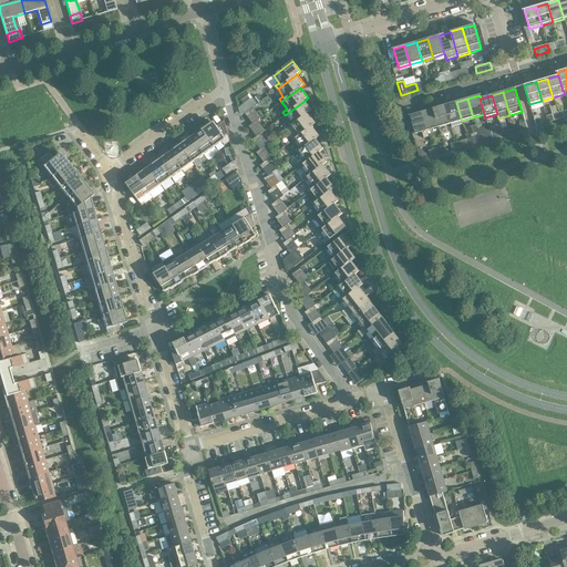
[(312,111),(305,101),(285,115),(290,122),(287,125),(289,127),(308,113),(312,111)]
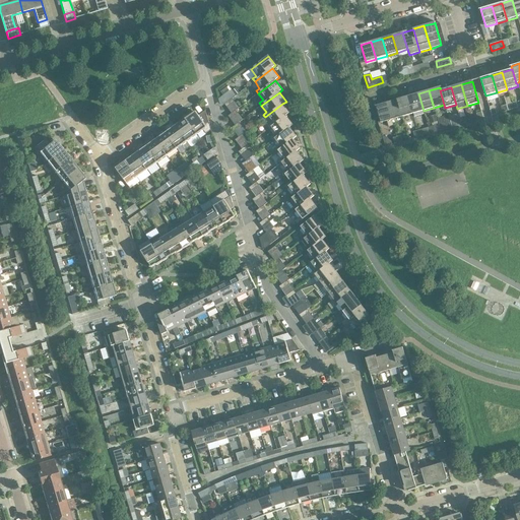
[(418,93),(407,96),(412,114),(424,111),(418,93)]
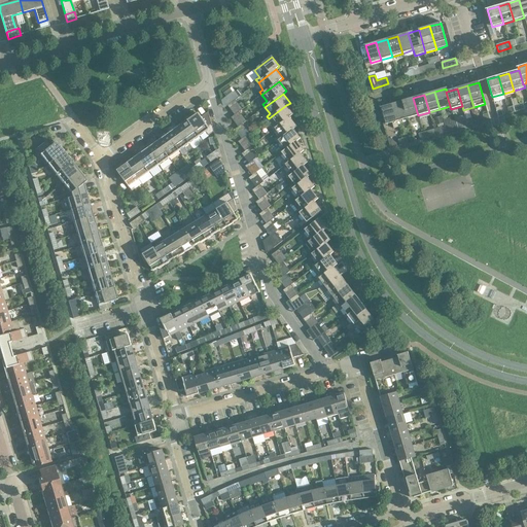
[(402,101),(408,118),(418,115),(413,98),(402,101)]
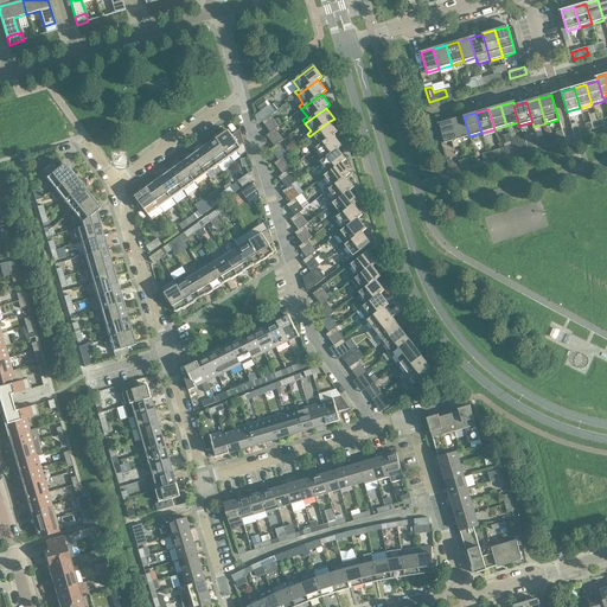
[(464,116),(452,120),(458,140),(470,136),(464,116)]
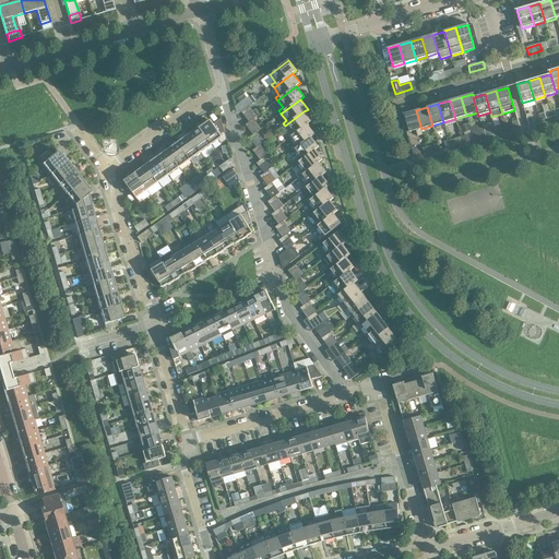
[(420,129),(421,129),(416,110),(404,114),(406,120),(408,129),(409,132),(415,131),(417,137),(423,135),(420,129)]
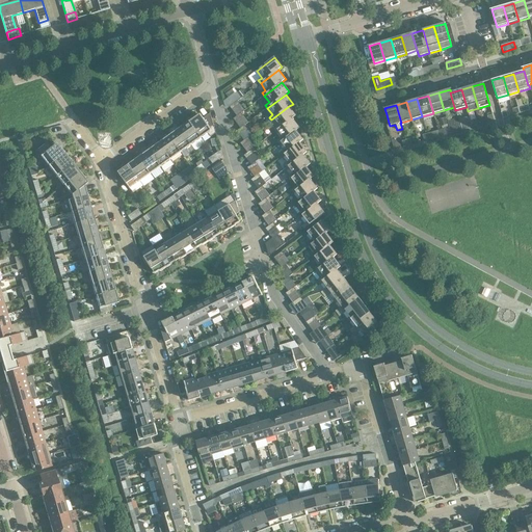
[(274,132),(292,118),(296,115),(289,106),(271,120),(267,123),(274,132)]
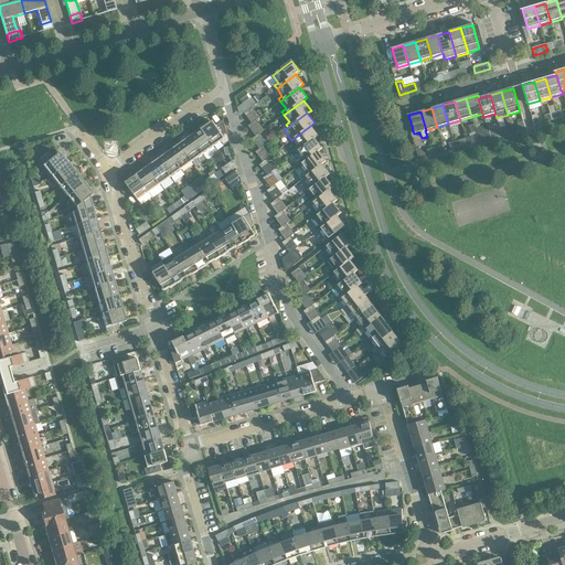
[(201,129),(214,147),(221,142),(223,146),(230,141),(223,120),(222,120),(222,121),(215,126),(212,121),(208,125),(201,129)]
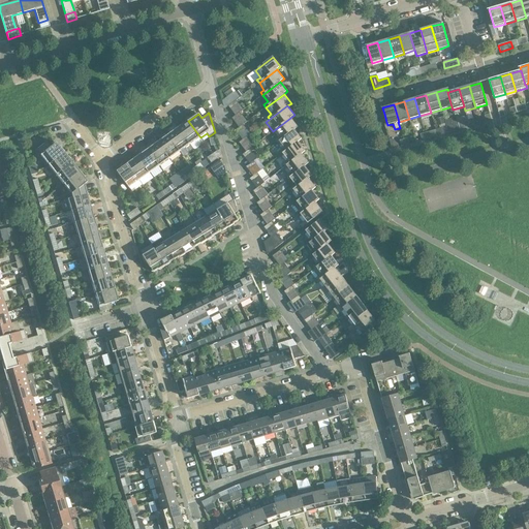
[(445,124),(444,120),(443,116),(437,118),(439,125),(445,124)]
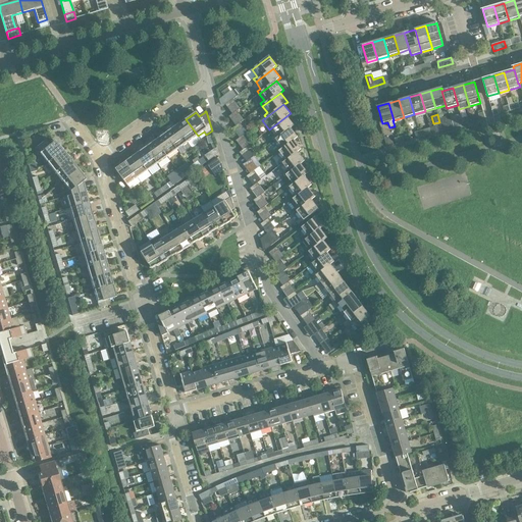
[(271,139),(273,142),(291,128),(294,125),(286,116),(269,129),(274,136),(271,139)]
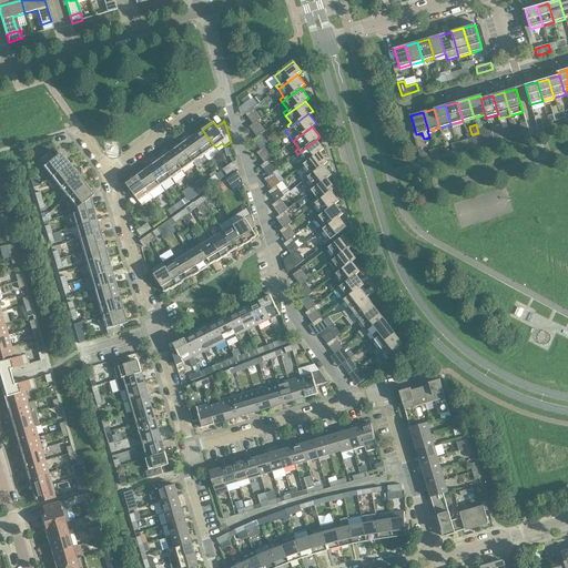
[(215,148),(202,130),(195,134),(196,134),(192,138),(204,155),(215,148)]
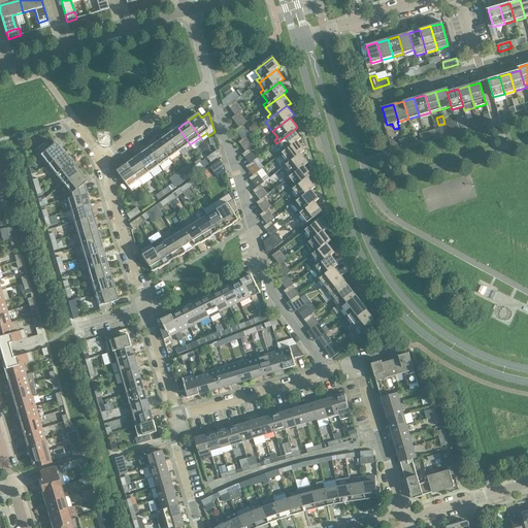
[(436,136),(448,133),(446,127),(435,130),(436,136)]
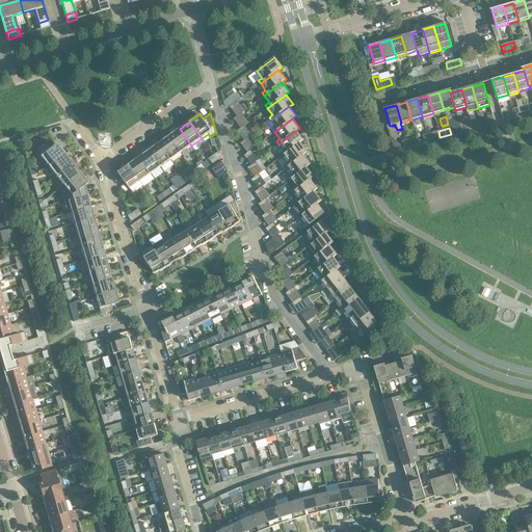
[(180,129),(175,132),(168,136),(181,153),(191,145),(180,129)]
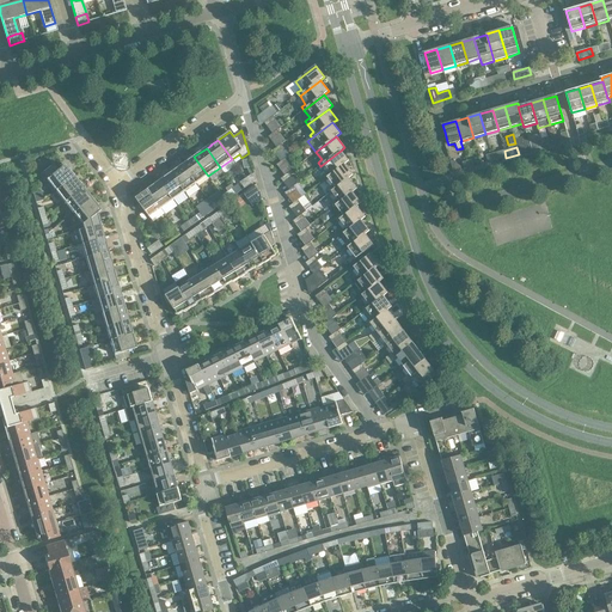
[(349,161),(341,151),(320,166),(326,173),(322,177),(324,179),(344,164),(349,161)]
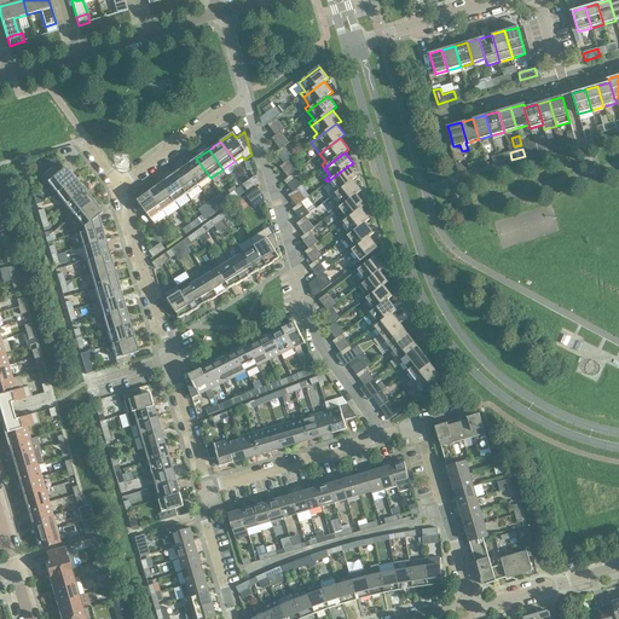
[(185,167),(198,186),(210,178),(196,158),(190,163),(185,167)]
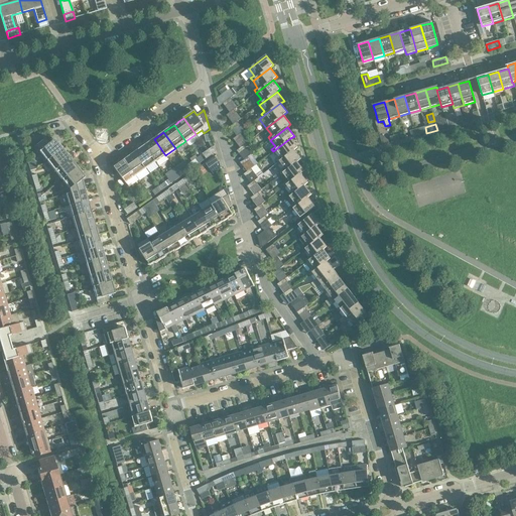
[(198,151),(205,147),(198,138),(191,142),(198,151)]
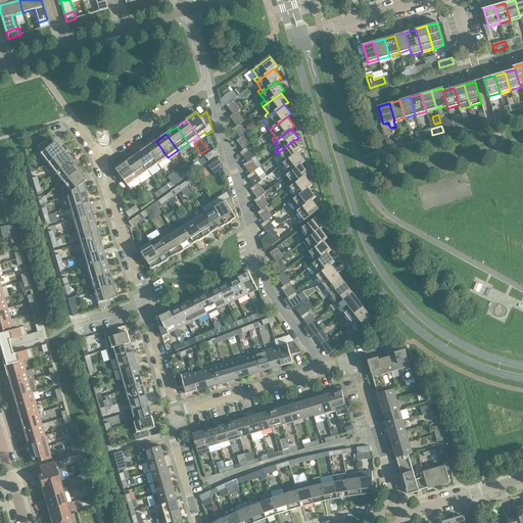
[(279,163),(281,165),(298,152),(301,150),(296,143),(294,140),(277,153),(282,160),(279,163)]
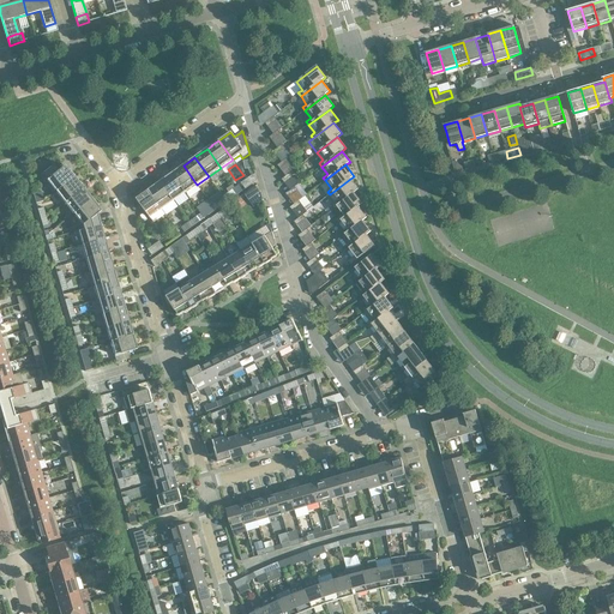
[(42,174),(55,192),(74,176),(70,170),(68,170),(65,166),(58,172),(53,166),(42,174)]
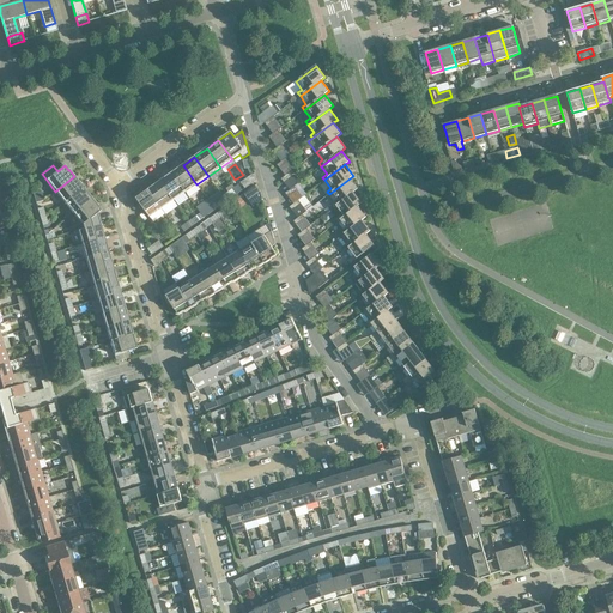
[(171,174),(186,193),(196,184),(183,165),(178,169),(171,174)]
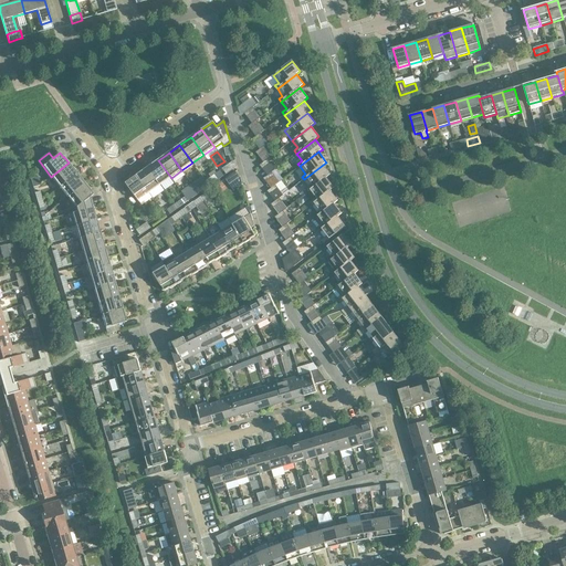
[(153,165),(148,168),(160,186),(164,191),(175,184),(171,178),(158,160),(152,165),(153,165)]
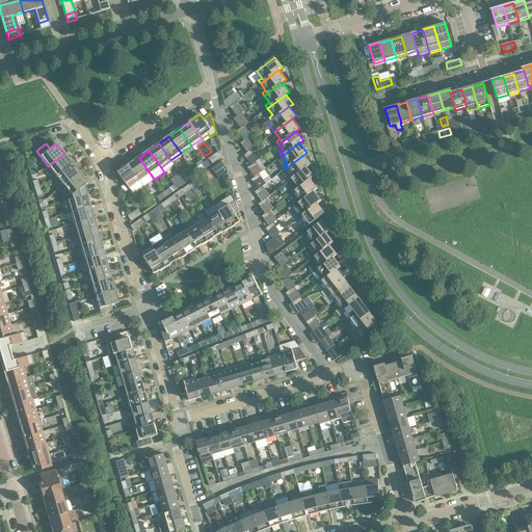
[(219,152),(213,156),(209,159),(212,164),(222,157),(219,152)]
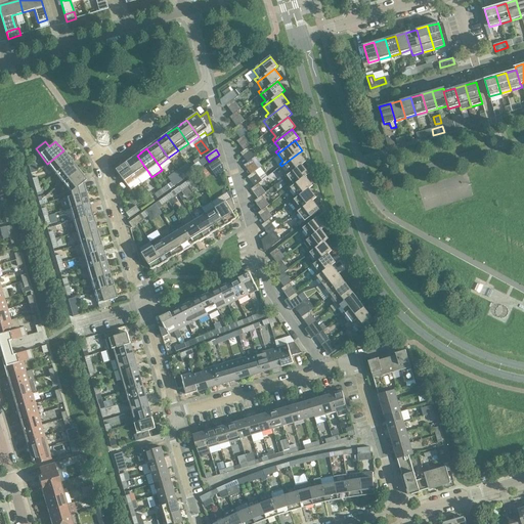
[(55,173),(69,162),(71,161),(68,157),(63,150),(47,164),(55,173)]
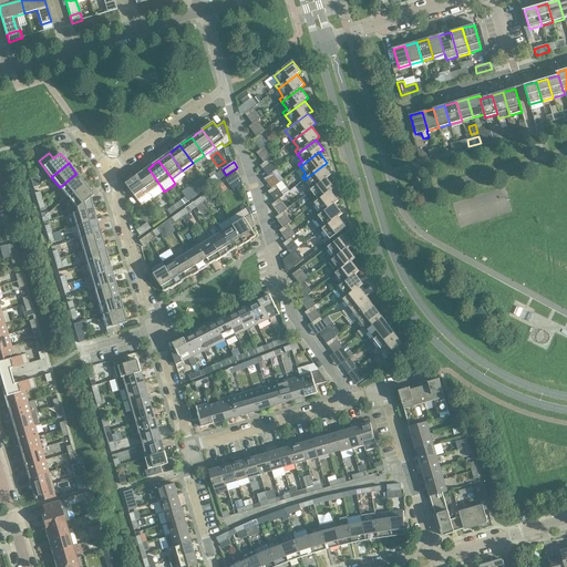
[(331,175),(323,165),(305,179),(309,187),(306,189),(308,193),(327,178),(331,175)]
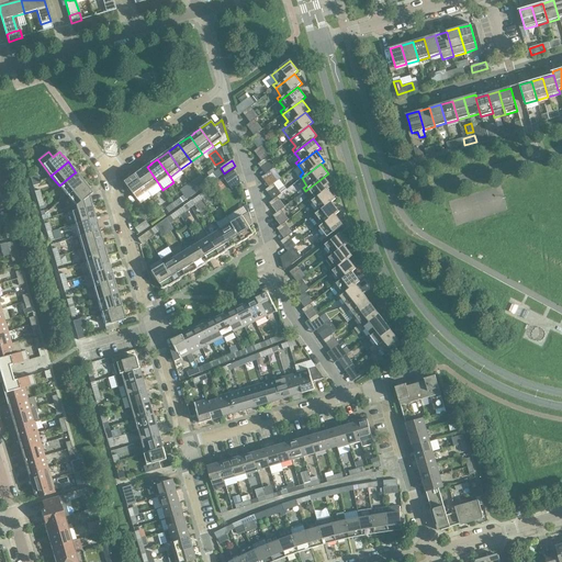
[(142,169),(135,173),(148,192),(159,184),(147,167),(142,170),(142,169)]
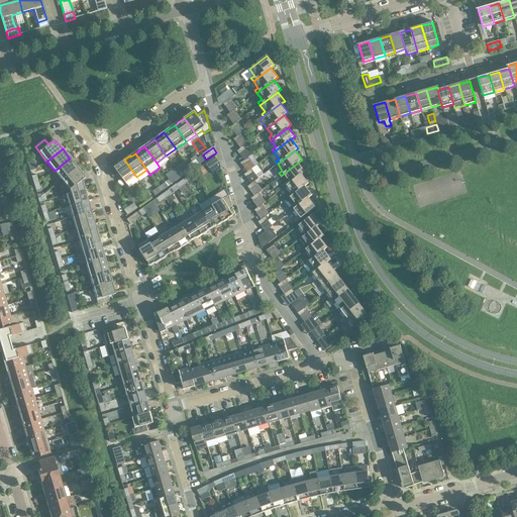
[(201,157),(195,161),(199,165),(204,161),(201,157)]
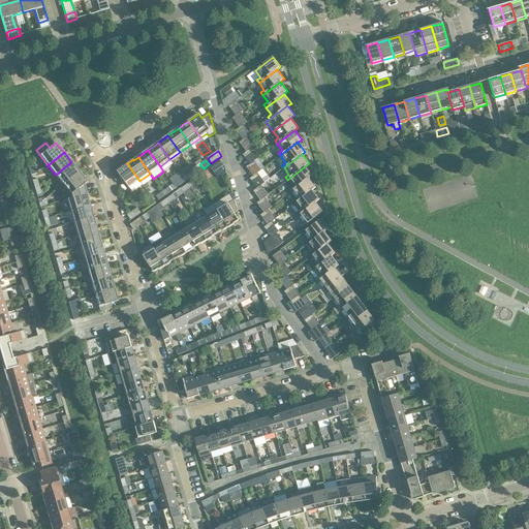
[(220,160),(211,167),(214,173),(224,165),(220,160)]
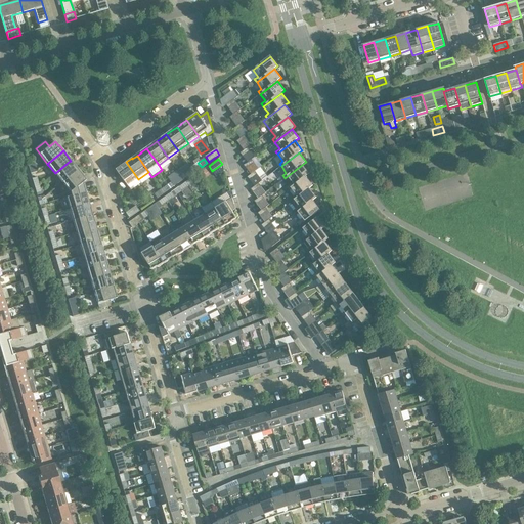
[(75,165),(74,165),(71,161),(69,162),(55,173),(62,183),(79,170),(75,165)]
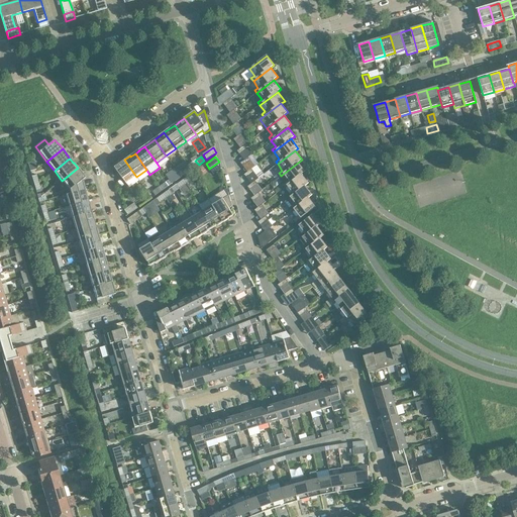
[(119,164),(119,165),(115,168),(126,184),(136,177),(124,160),(119,164)]
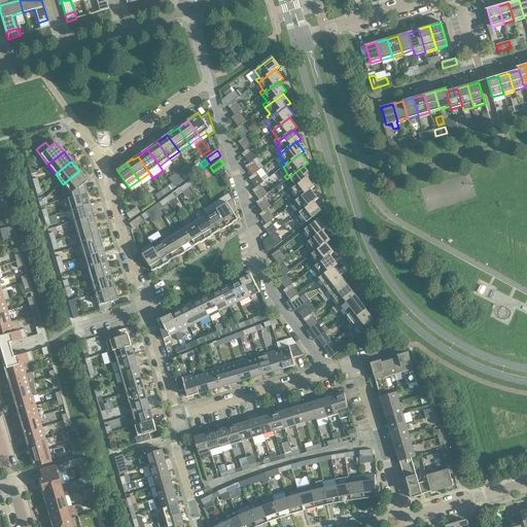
[(203,168),(199,164),(194,167),(197,172),(203,168)]
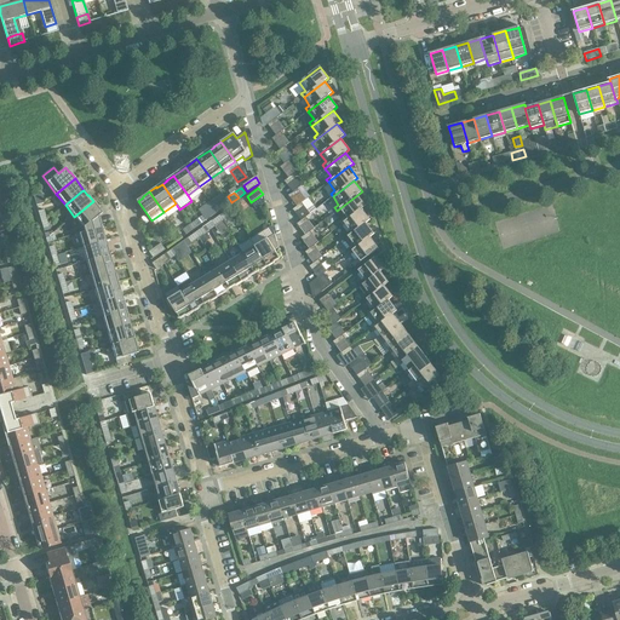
[(33,195),(36,206),(44,204),(41,194),(33,195)]
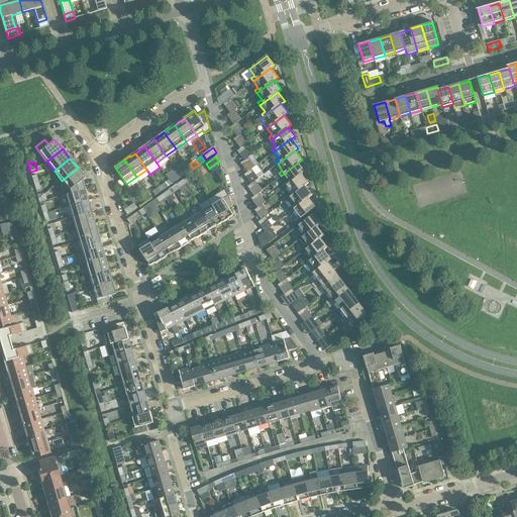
[(282,185),(284,188),(302,175),(305,172),(298,163),(281,176),(286,182),(282,185)]
